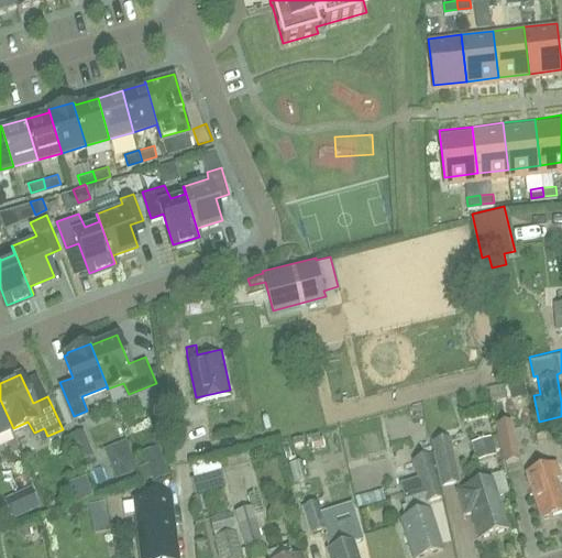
[(510,380),(513,393),(526,391),(522,378),(510,380)]
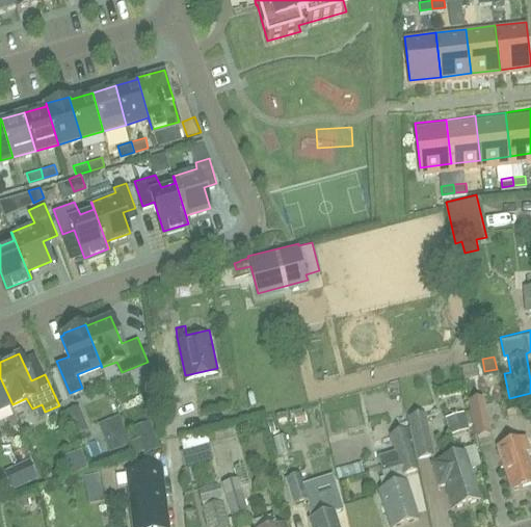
[(12,404),(0,377),(0,407),(10,403),(11,405),(12,404)]
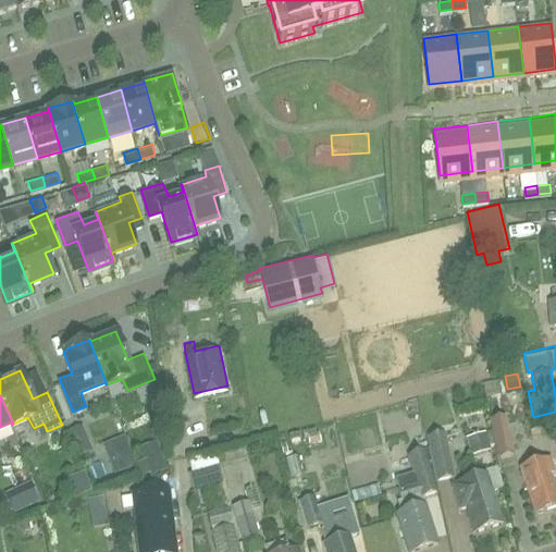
[(493,427),(495,440),(498,454),(514,451),(506,411),(490,414),(493,427)]
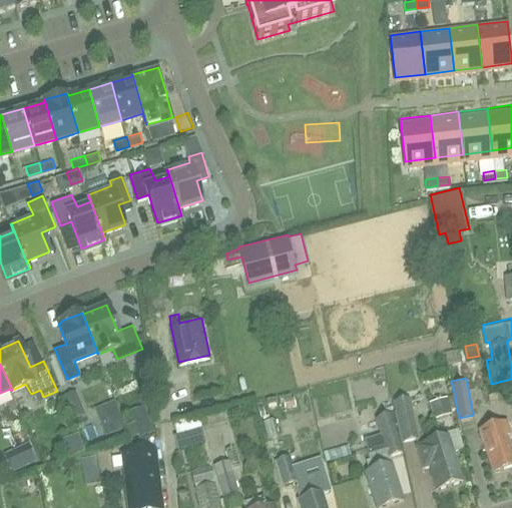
[(85,410),(76,387),(63,392),(72,415),(85,410)]
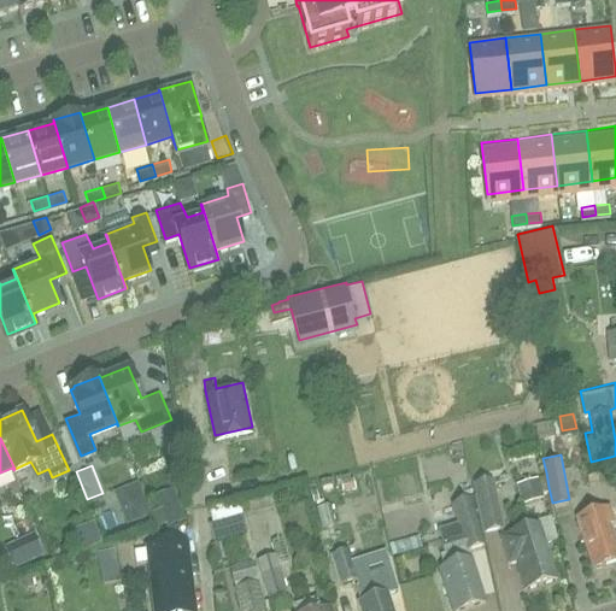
[(597,485),(615,479),(615,466),(594,473),(597,485)]
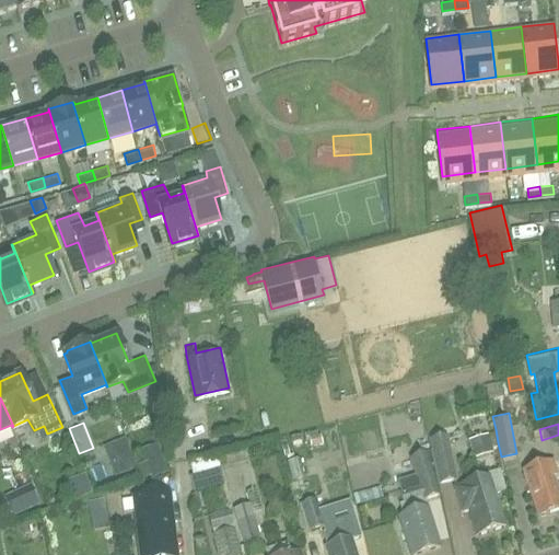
[(309,434),(311,442),(323,440),(319,430),(309,434)]
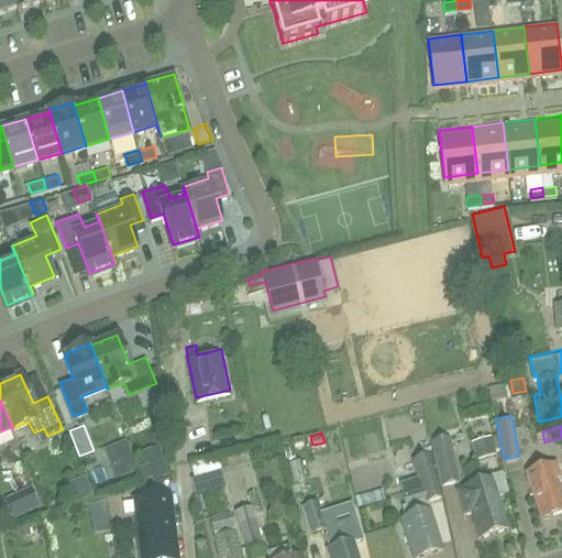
[(433,449),(441,483),(460,479),(451,433),(431,437),(433,449)]
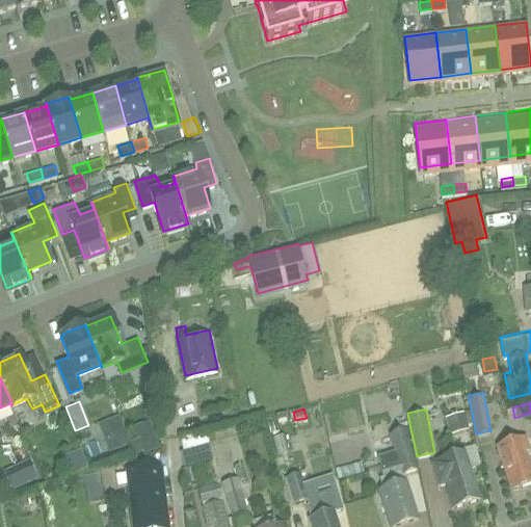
[(468,424),(462,409),(446,414),(451,429),(468,424)]
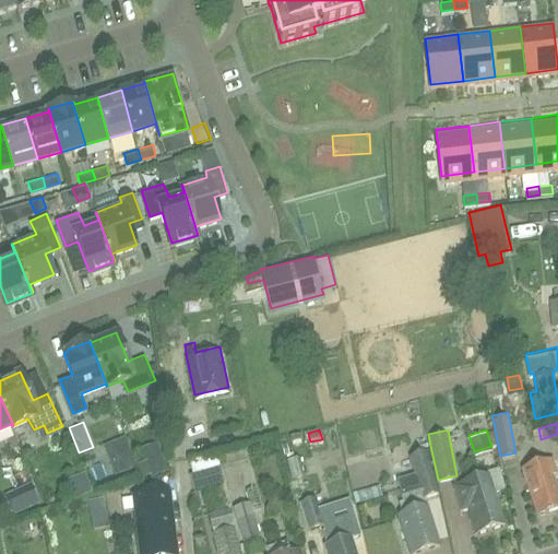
[(224,476),(215,446),(188,455),(192,470),(190,471),(194,486),(224,476)]
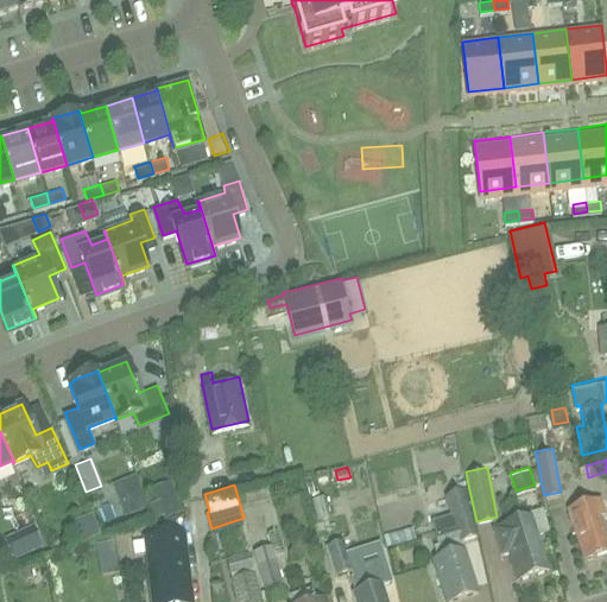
[(476,521),(468,485),(444,492),(450,508),(430,514),(435,530),(434,530),(438,543),(444,542),(448,551),(432,556),(447,599),(479,589),(465,546),(463,546),(460,537),(479,531),(476,521)]
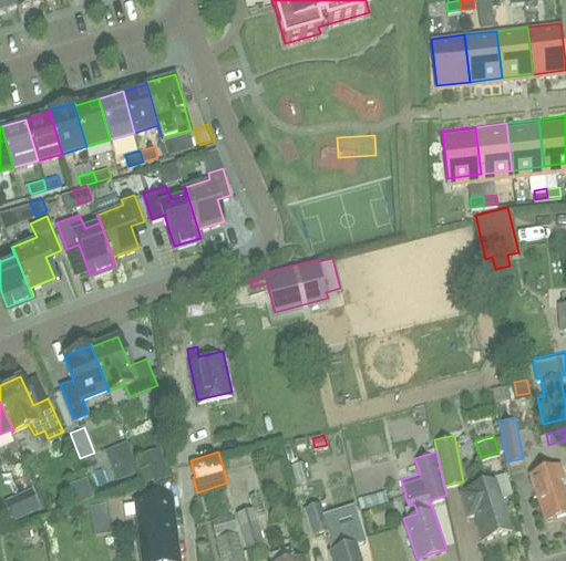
[(167,469),(163,457),(146,463),(139,466),(144,479),(167,469)]
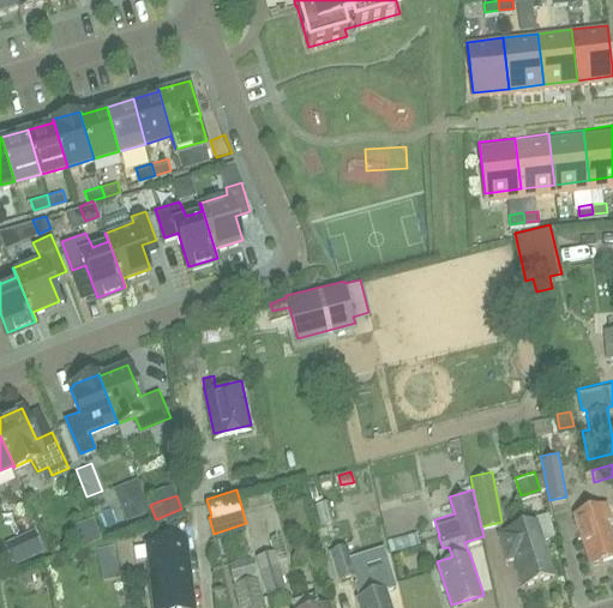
[(145,497),(128,503),(133,515),(150,507),(145,497)]
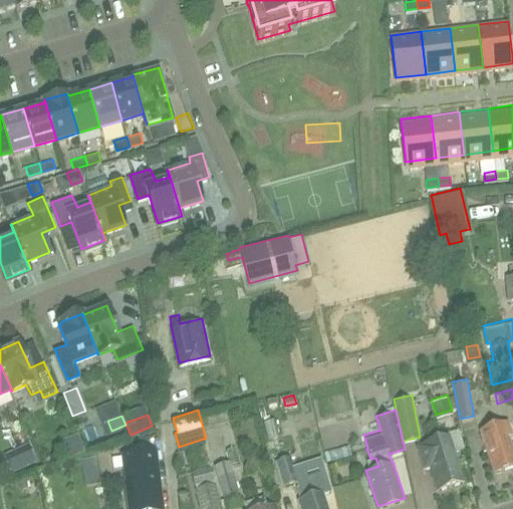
[(263,420),(267,437),(279,434),(275,417),(263,420)]
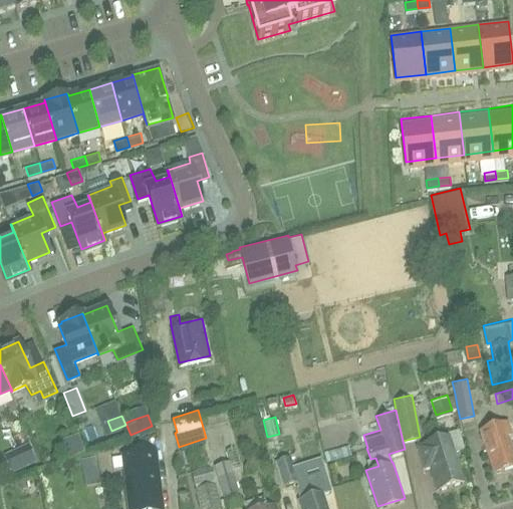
[(508,419),(481,427),(493,470),(512,463),(512,449),(508,434),(512,433),(508,419)]
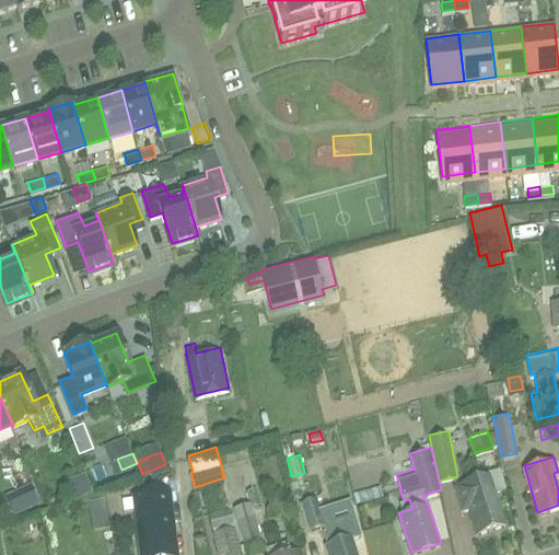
[(462,508),(468,506),(476,531),(505,522),(496,489),(507,486),(500,464),(488,467),(489,472),(461,481),(454,483),(462,508)]
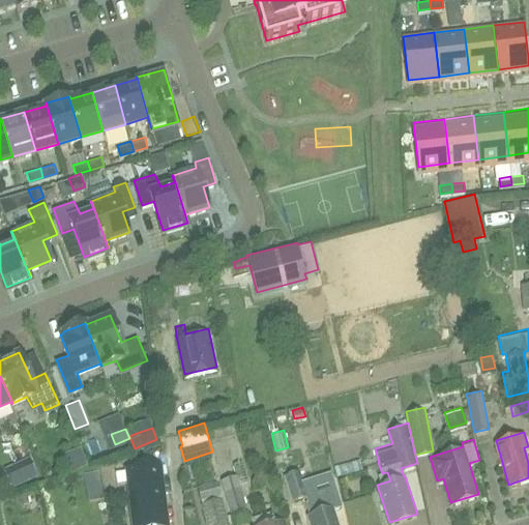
[(152,464),(150,449),(119,458),(120,466),(138,463),(144,524),(150,524),(165,524),(158,463),(152,464)]
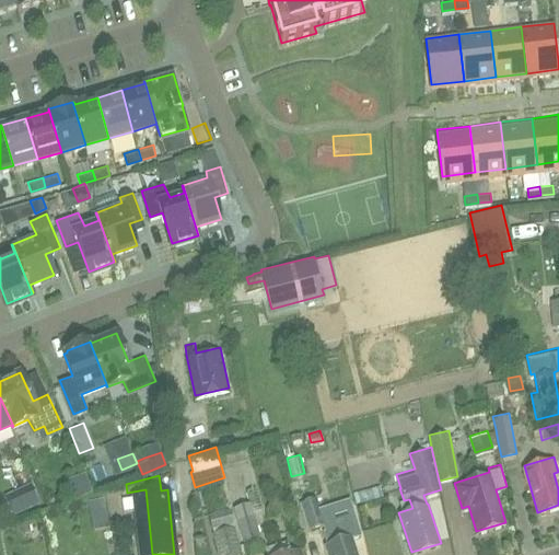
[(357,499),(382,493),(379,482),(353,488),(357,499)]
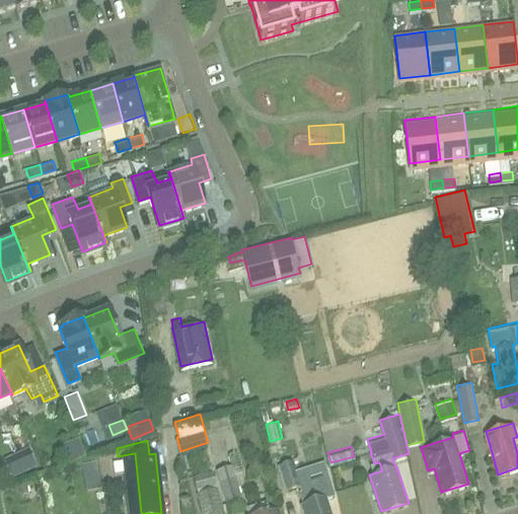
[(278,462),(286,488),(301,483),(298,471),(304,469),(299,454),(278,462)]
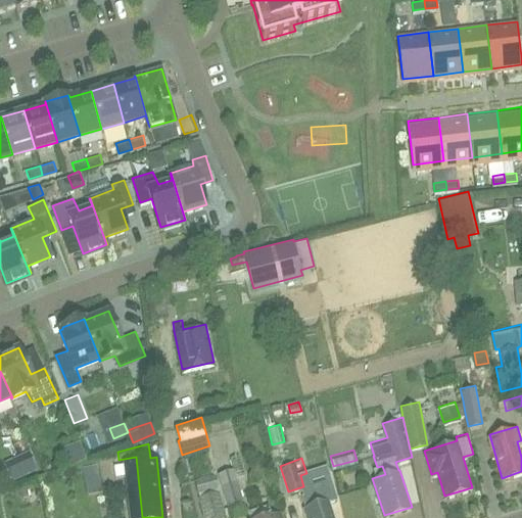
[(218,470),(228,502),(243,497),(233,465),(218,470)]
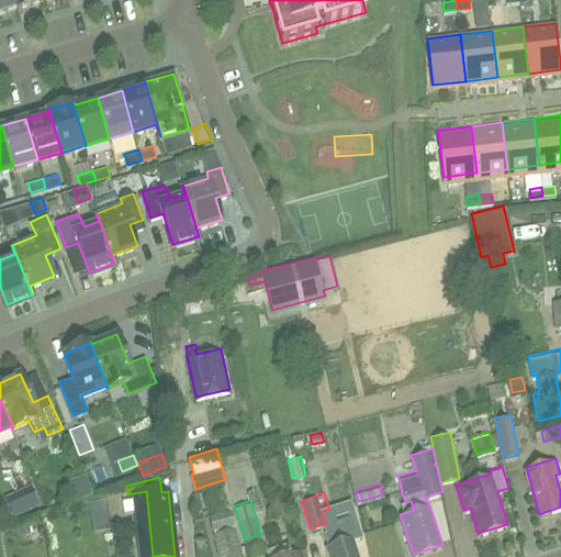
[(209,513),(220,556),(243,556),(231,508),(209,513)]
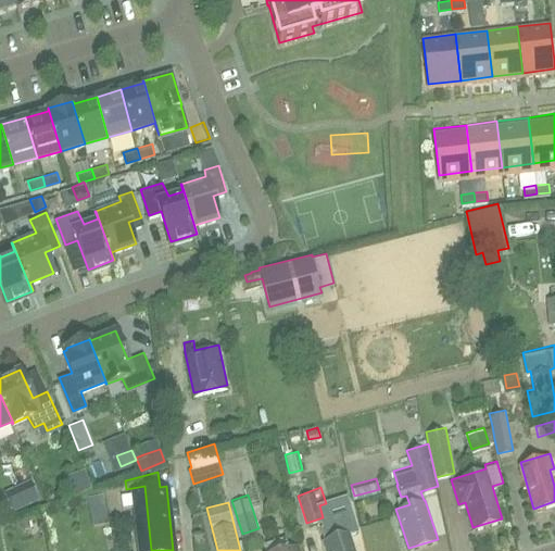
[(324,533),(320,534),(326,550),(355,550),(348,525),(344,525),(342,518),(322,526),(324,533)]
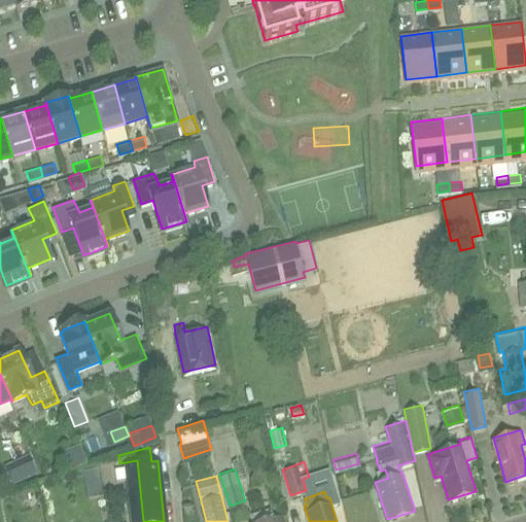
[(250,513),(252,521),(284,521),(282,515),(274,517),(270,506),(250,513)]
